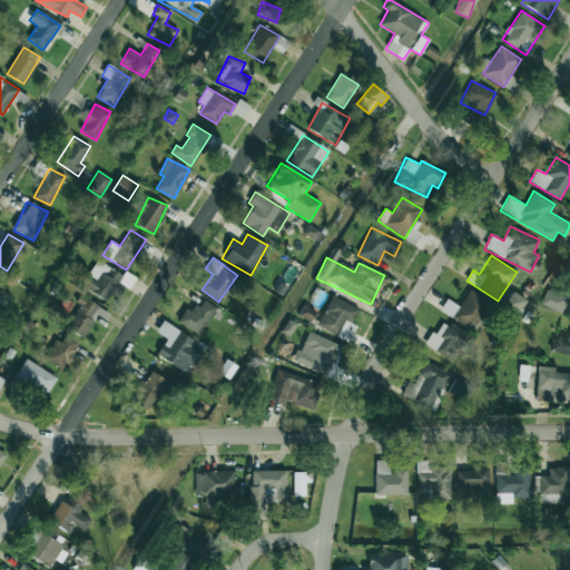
[(107,300),(110,293),(118,297),(124,286),(130,290),(136,277),(125,272),(124,274),(96,261),(82,288),(107,300)]
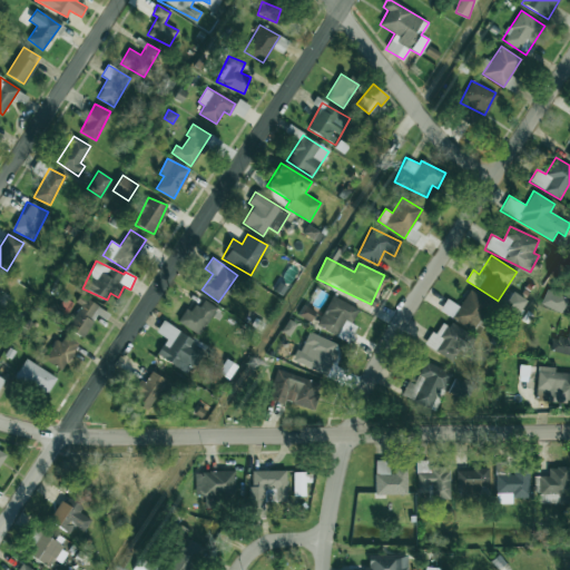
[(185,285),(180,293),(190,300),(177,322),(200,336),(218,305),(185,285)]
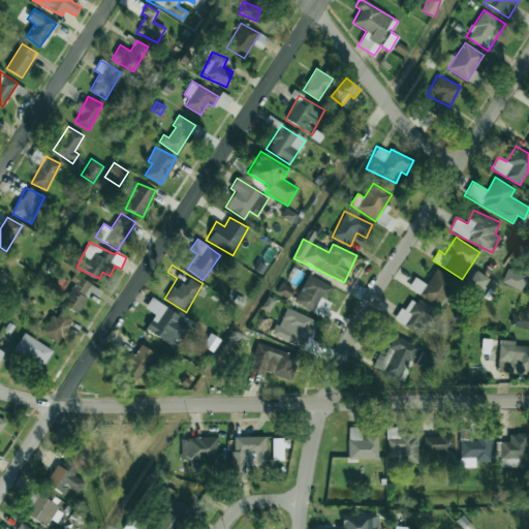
[(502,282),(521,290),(528,277),(508,268),(502,282)]
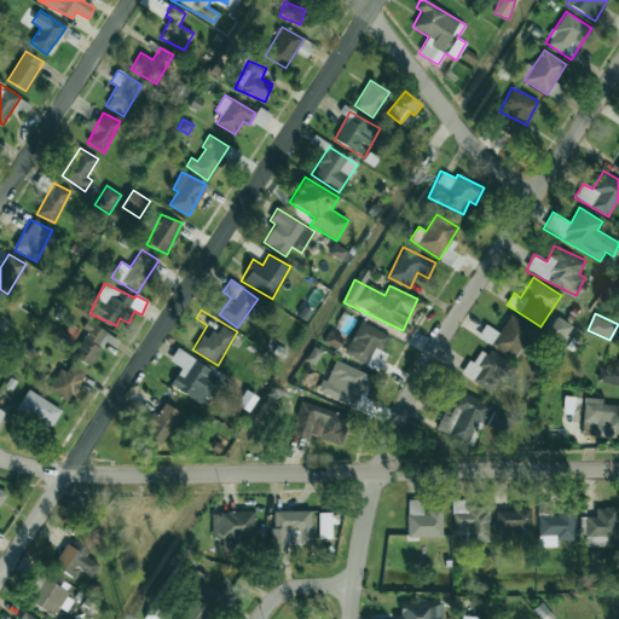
[(533,329),(509,314),(496,337),(485,330),(480,339),(514,359),(533,329)]
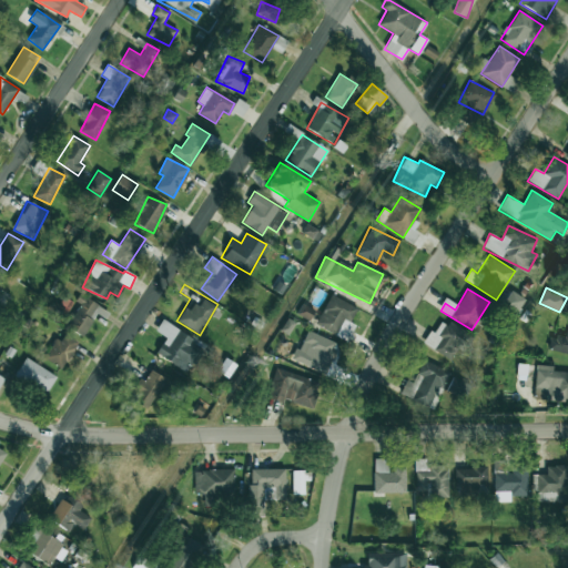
[(517,312),(525,298),(510,291),(503,304),(517,312)]
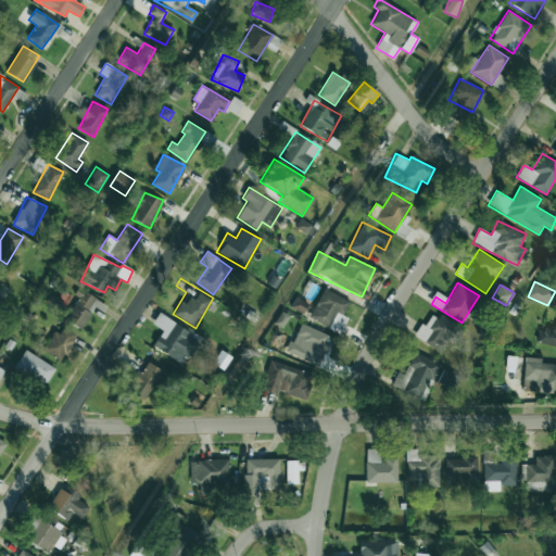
[(343,316),(350,300),(321,289),(310,320),(342,332),(348,317),(343,316)]
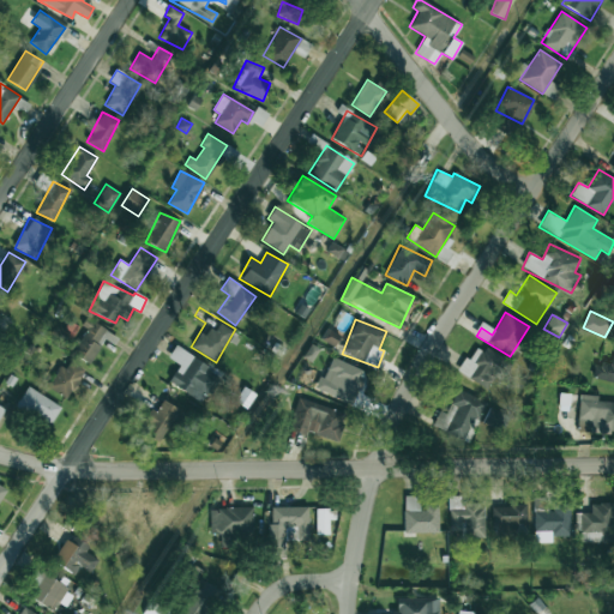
[(71,354),(90,363),(103,338),(109,341),(113,333),(89,320),(71,354)]
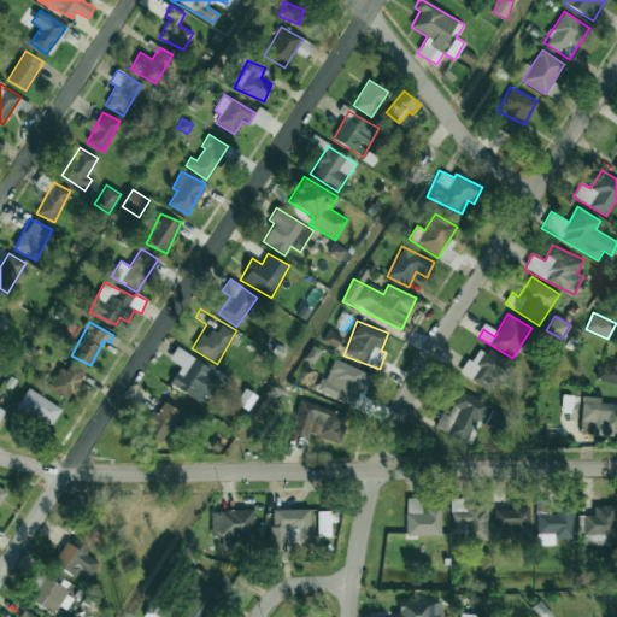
[(323,341),(335,347),(341,336),(328,330),(323,341)]
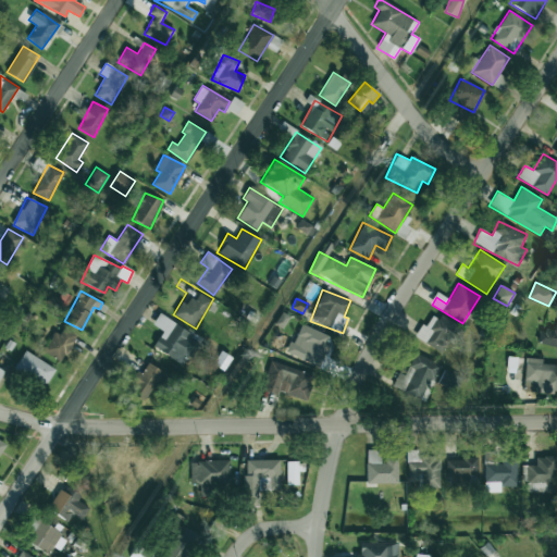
[(445,354),(459,326),(433,313),(426,326),(421,323),(415,337),(445,354)]
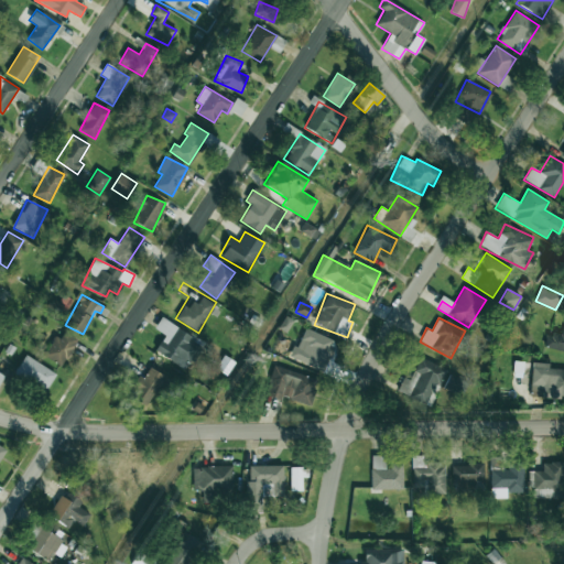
[(190,369),(203,340),(159,322),(154,329),(163,334),(154,354),(190,369)]
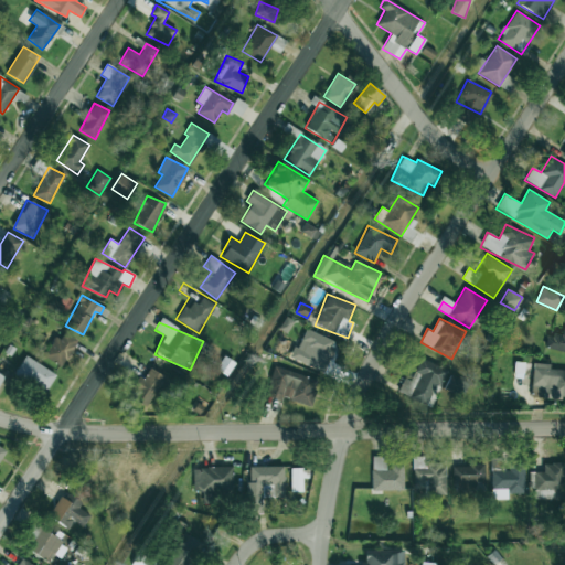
[(545,345),(564,350),(564,323),(562,337),(548,333),(545,345)]
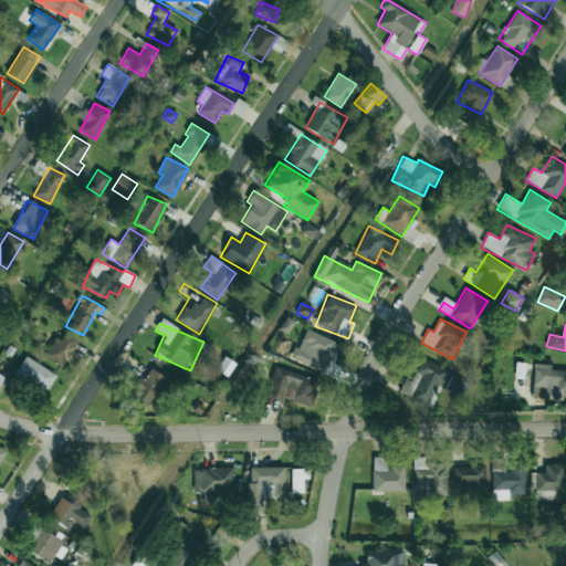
[(336,342),(305,328),(292,359),(323,373),(336,342)]
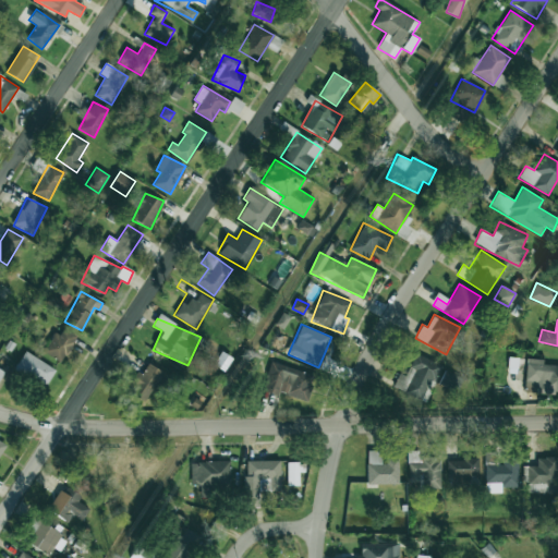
[(61,362),(76,337),(60,326),(44,352),(61,362)]
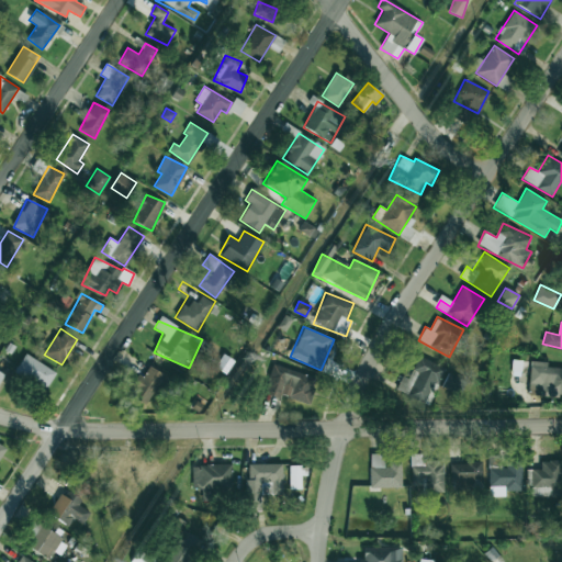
[(14,372),(46,390),(56,371),(24,355),(14,372)]
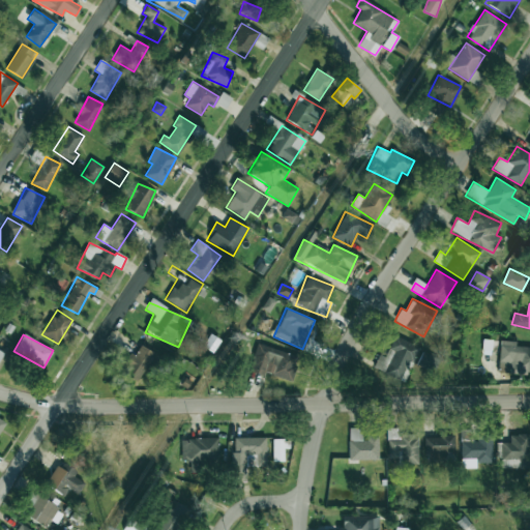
[(385,357),(379,355),(374,369),(403,381),(417,346),(394,335),(385,357)]
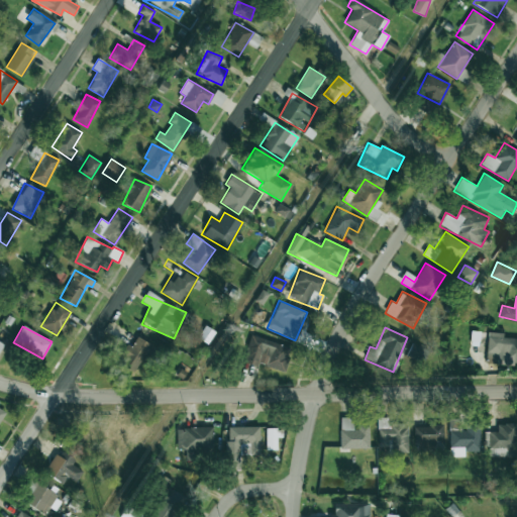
[(487,363),(516,364),(516,338),(503,337),(503,333),(488,332),(487,363)]
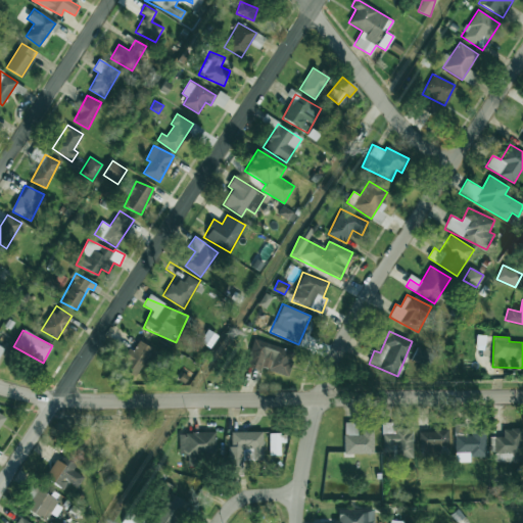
[(153,349),(137,339),(120,367),(136,377),(153,349)]
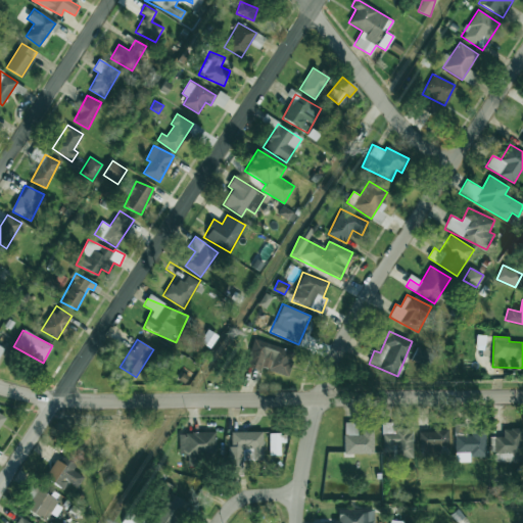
[(288,376),(295,350),(252,340),(246,367),(263,371),(264,370),(288,376)]
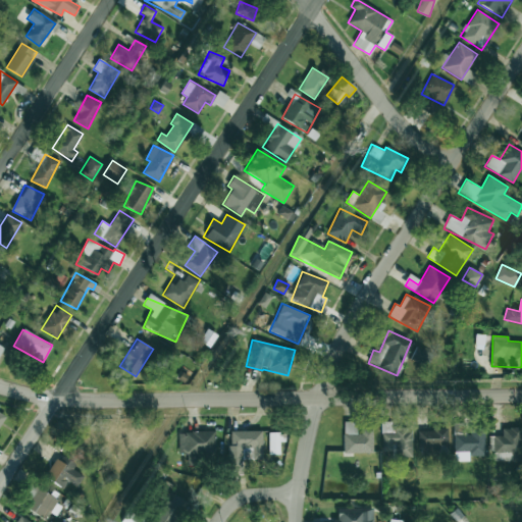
[(410,359),(426,367),(432,355),(417,346),(410,359)]
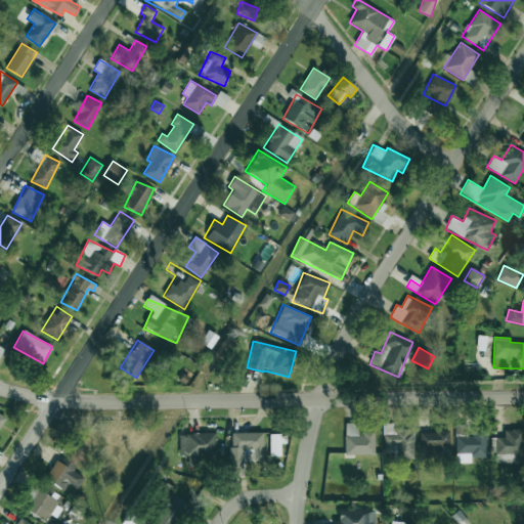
[(345,455),(375,454),(374,431),(359,431),(359,422),(344,423),(345,455)]
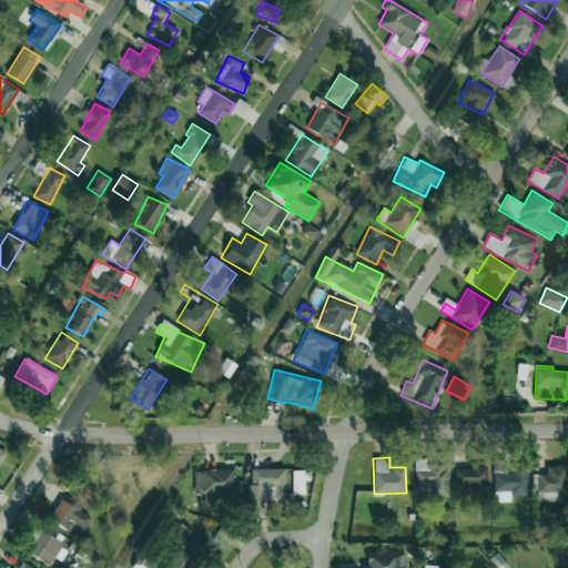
[(426,498),(448,497),(448,465),(428,465),(428,458),(415,458),(416,490),(426,490),(426,498)]
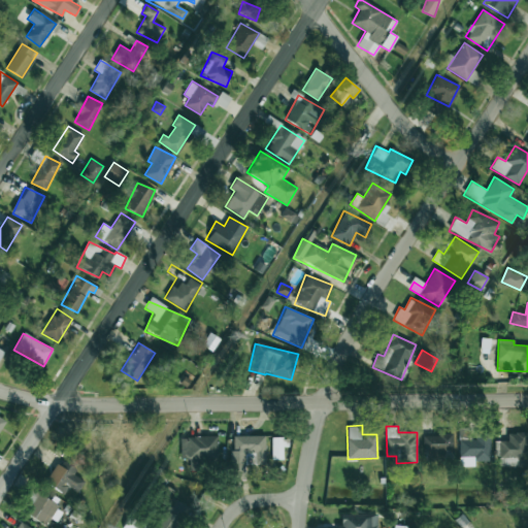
[(518,465),(517,455),(524,455),(523,432),(500,433),(501,466),(518,465)]
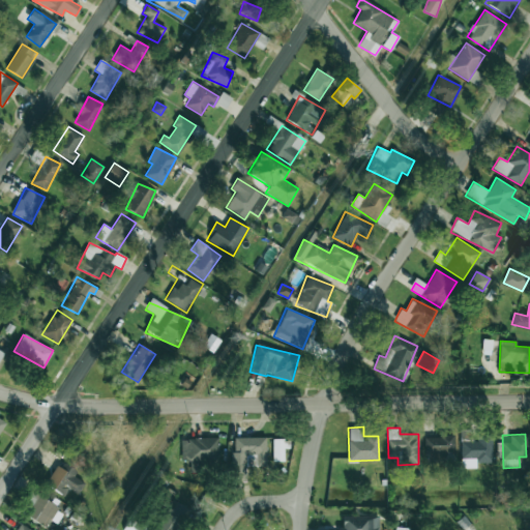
[(454,436),(425,436),(425,463),(455,462),(454,436)]
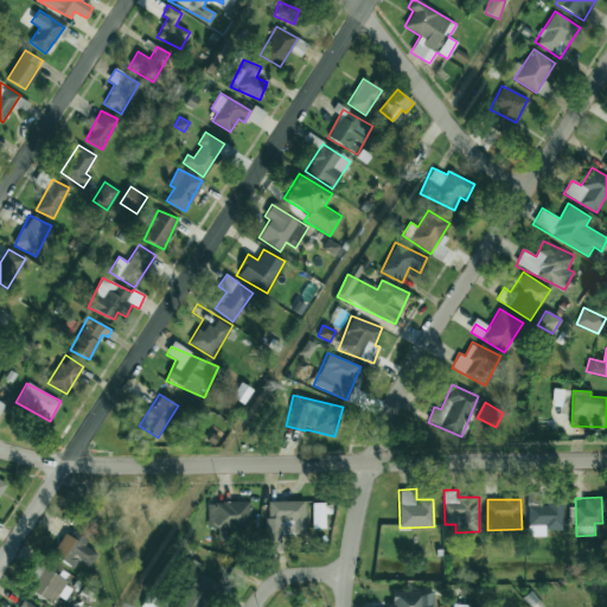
[(249,502),(206,503),(208,529),(249,529),(249,502)]
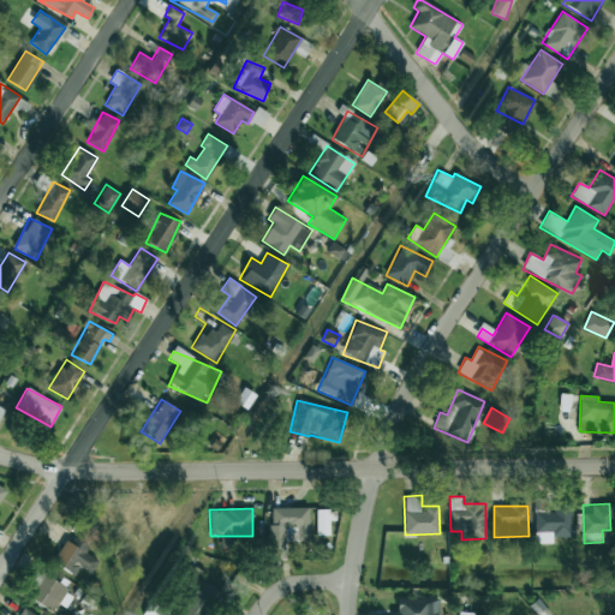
[(285,560),(286,541),(309,541),(309,508),(272,508),(272,525),(269,525),(268,560),(285,560)]
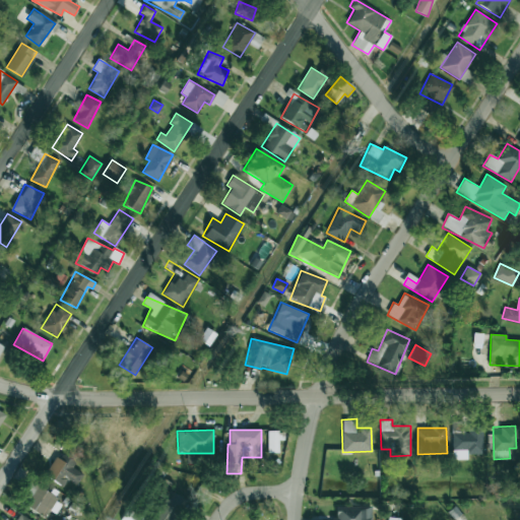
[(280,453),(279,432),(267,432),(267,453),(280,453)]
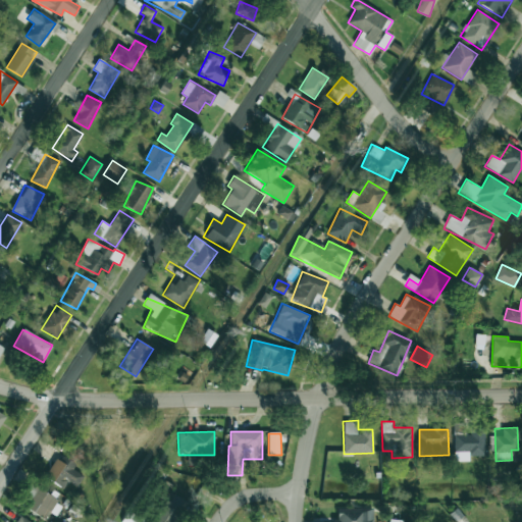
[(454,433),(455,462),(469,461),(469,456),(484,456),(483,433),(465,434),(465,433),(454,433)]
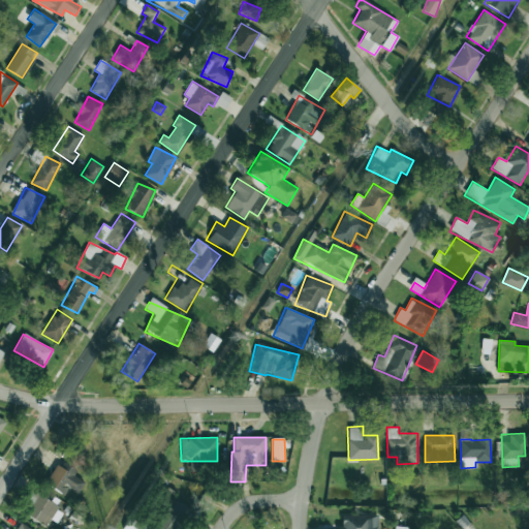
[(61,467),(57,465),(45,481),(72,500),(84,483),(73,475),(78,469),(64,462),(61,467)]
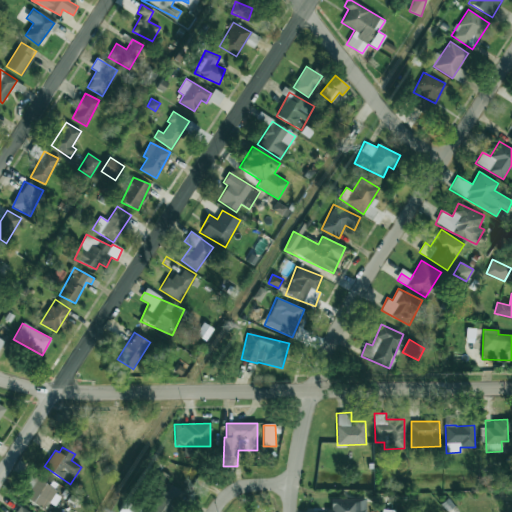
[(49,502),(54,506),(62,495),(37,478),(24,497),(43,510),(49,502)]
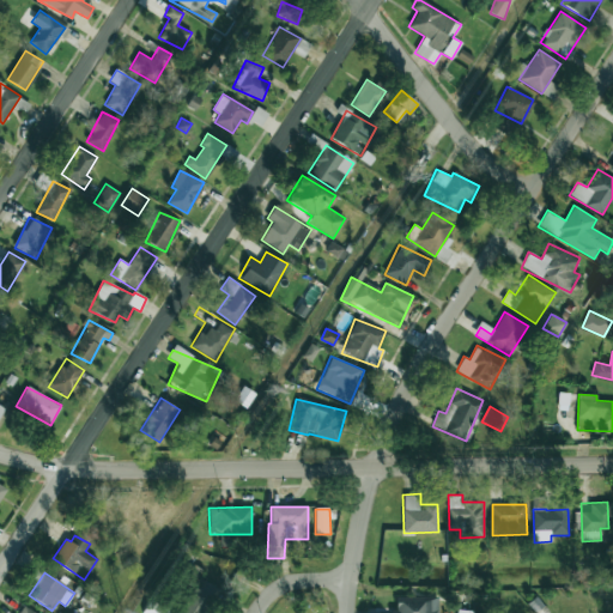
[(195,593),(192,590),(178,611),(182,612),(204,612),(220,589),(205,578),(195,593)]
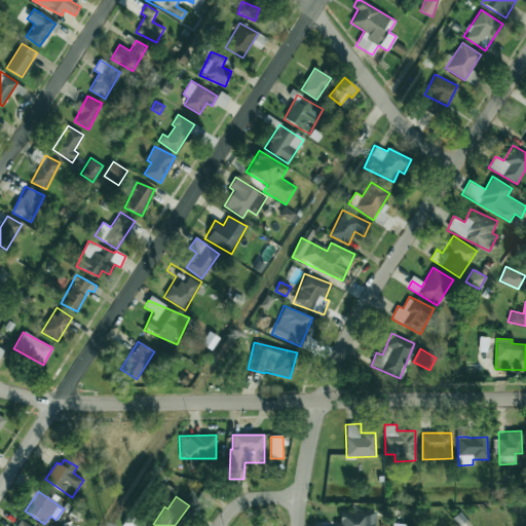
[(375,525),(375,513),(339,514),(340,522),(336,522),(335,525),(375,525)]
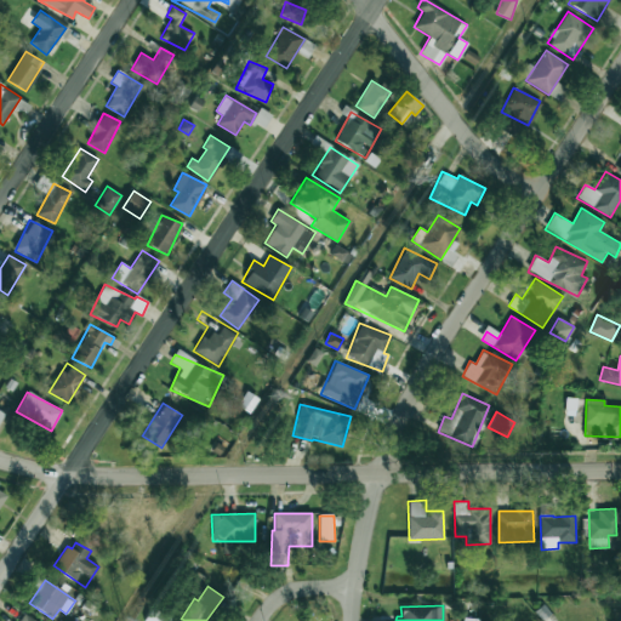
[(169,620),(171,616),(151,608),(146,620),(169,620)]
